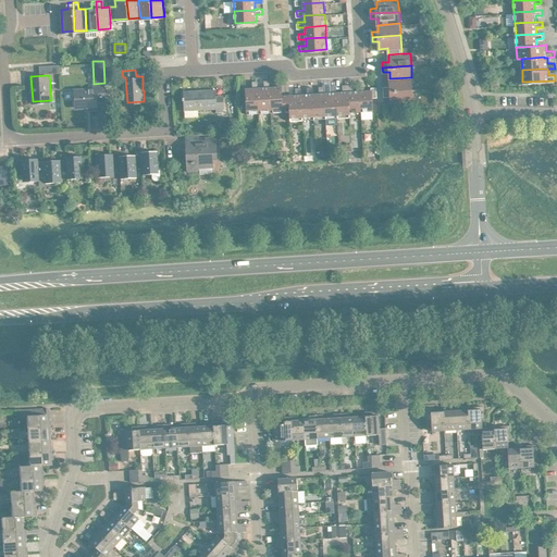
[(383,86),(384,90),(412,89),(411,77),(390,78),(391,85),(383,86)]
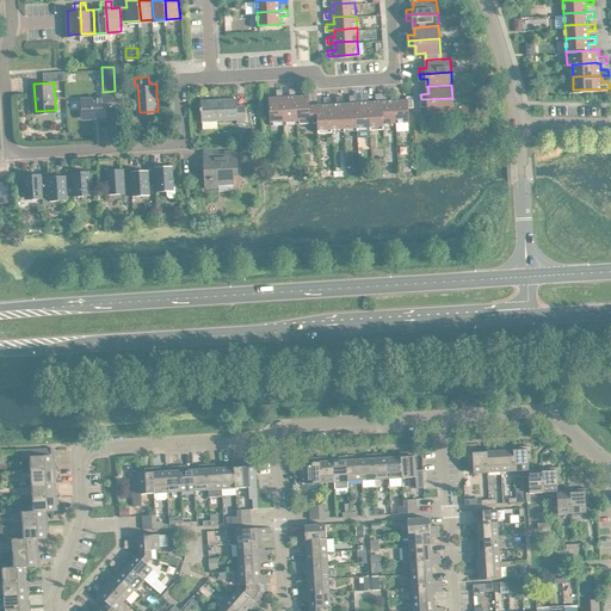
[(285,123),(298,122),(296,97),(297,97),(297,93),(296,86),(290,87),(290,94),(284,94),(284,97),(285,123)]
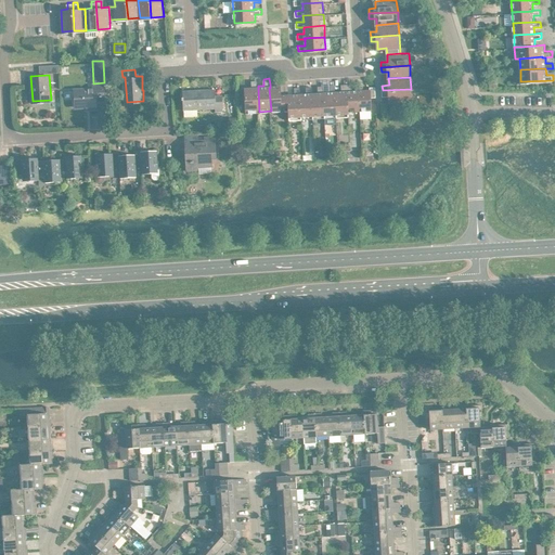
[(247,112),(259,112),(258,88),(258,86),(257,79),(252,79),(253,86),(245,87),(247,112)]
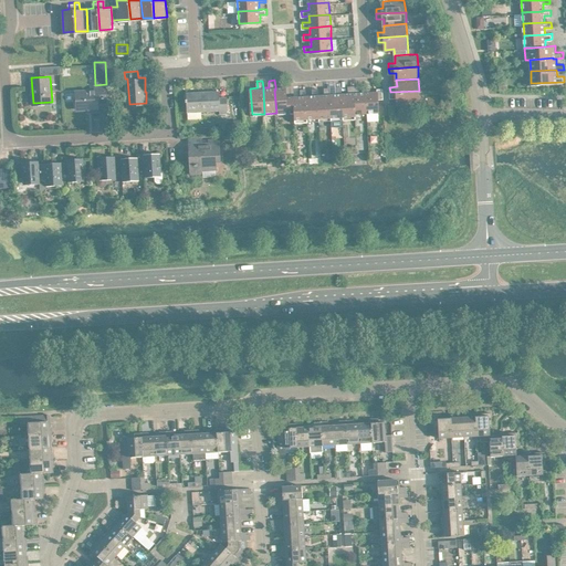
[(76,91),(77,107),(100,106),(100,101),(107,100),(106,84),(95,85),(95,90),(76,91)]
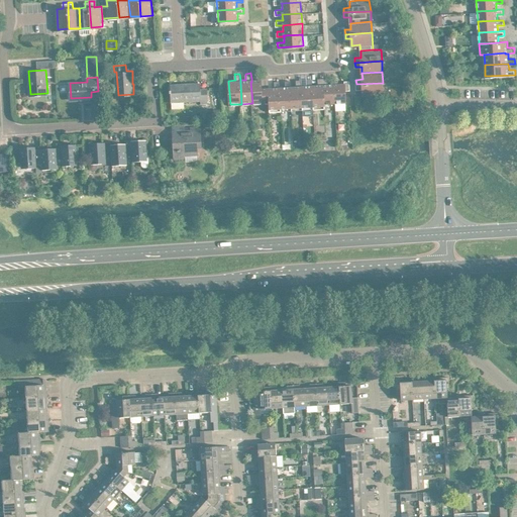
[(319,84),(313,84),(313,86),(313,87),(314,106),(325,105),(325,103),(323,77),(318,77),(319,84)]
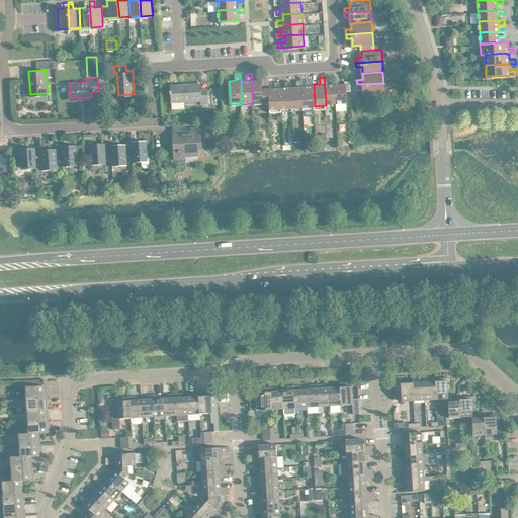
[(329,77),(324,77),(326,103),(337,102),(335,83),(329,83),(329,77)]
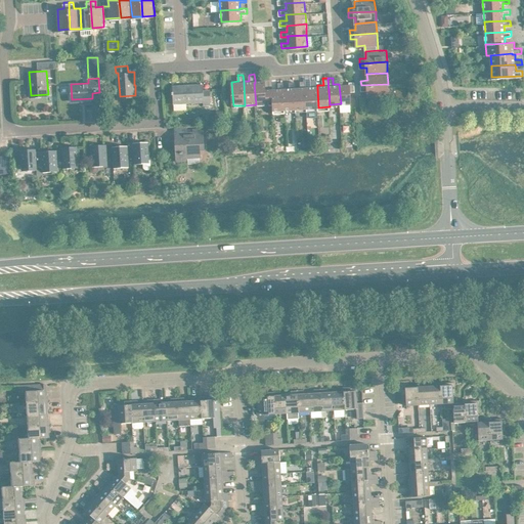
[(312,86),(306,86),(306,88),(307,107),(318,107),(317,88),(317,87),(317,85),(316,79),(311,79),(312,86)]
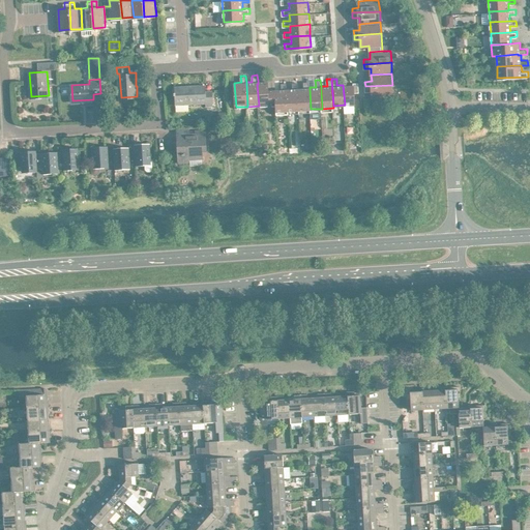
[(259,106),(276,105),(275,91),(276,91),(276,89),(269,90),(268,81),(258,81),(258,84),(257,84),(259,106)]
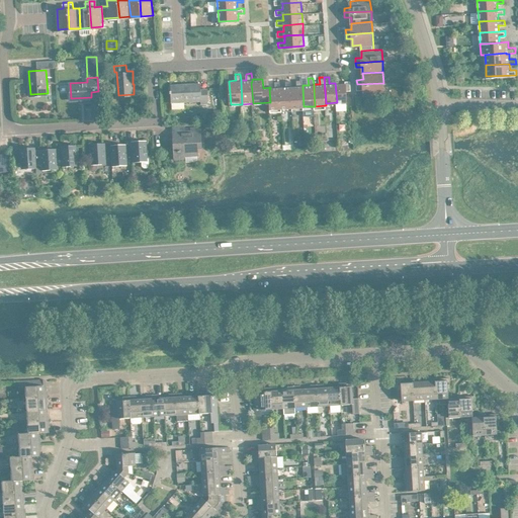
[(286,86),(281,86),(281,89),(280,89),(282,108),(292,107),(291,88),(291,86),(291,79),(286,80),(286,86)]
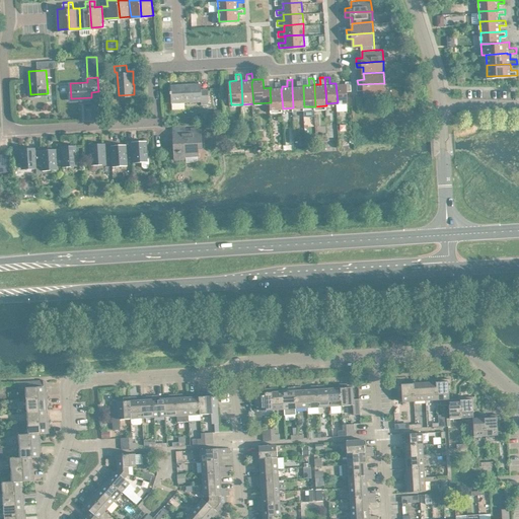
[(298,85),(292,86),(292,88),(293,107),(304,106),(303,87),(303,85),(303,79),(298,79),(298,85)]
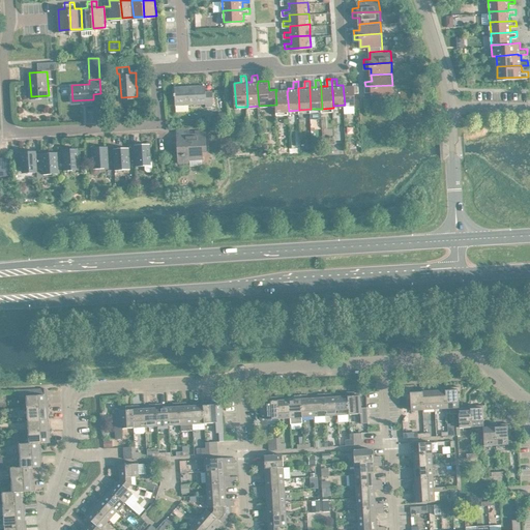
[(276,105),(276,111),(289,111),(287,91),(288,91),(288,88),(287,82),(282,82),(282,89),(276,89),(276,91),(275,91),(276,105)]
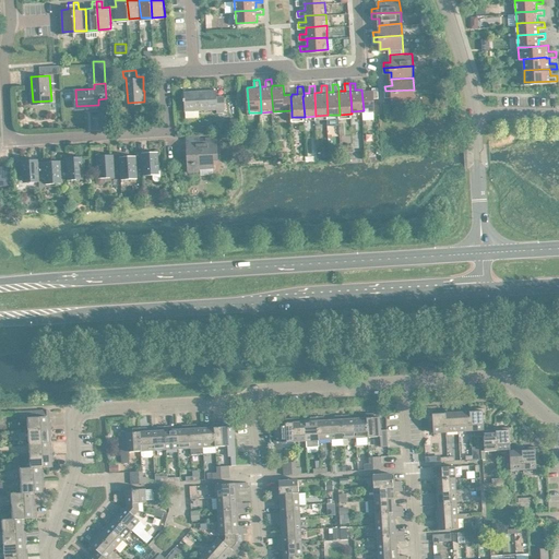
[(361,87),(361,90),(364,110),(375,110),(375,96),(379,96),(379,86),(373,86),(373,88),(367,90),(367,87),(361,87)]
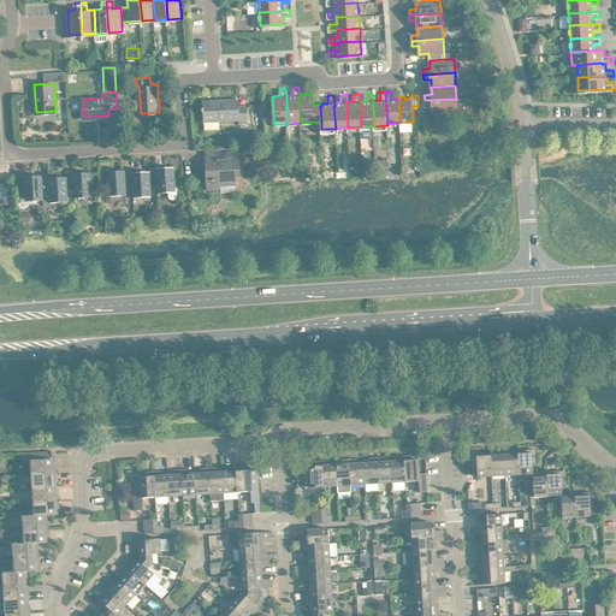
[(203,99),(203,107),(202,107),(202,110),(205,110),(205,120),(240,119),(240,123),(249,122),(248,104),(240,105),(240,98),(203,99)]
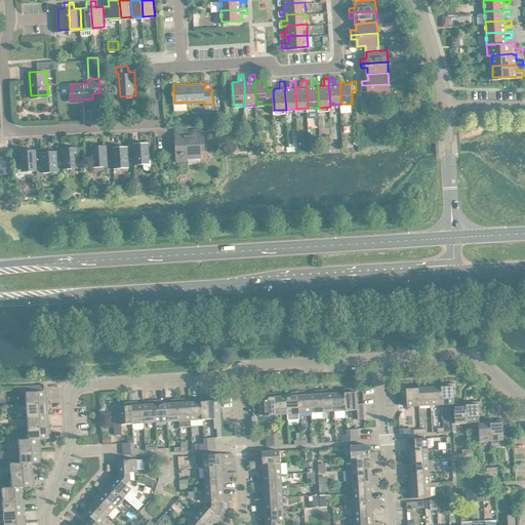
[(389,84),(362,85),(362,90),(368,90),(368,96),(390,95),(389,84)]
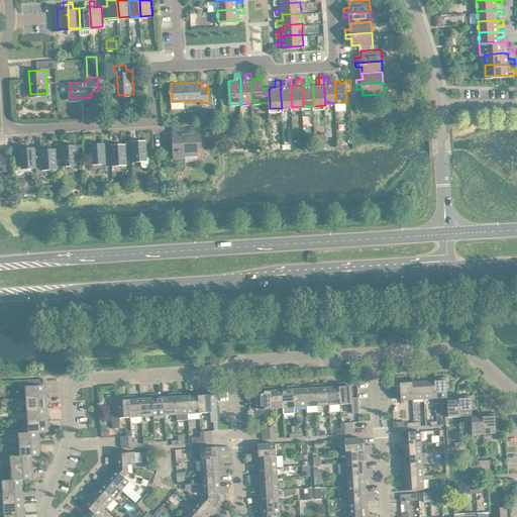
[(223,124),(213,125),(213,133),(216,133),(216,138),(224,138),(223,124)]
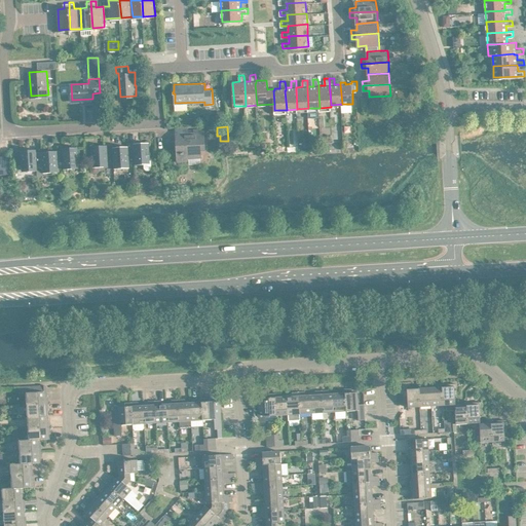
[(177,133),(179,160),(188,159),(188,156),(201,155),(200,146),(204,145),(203,128),(195,128),(195,132),(177,133)]
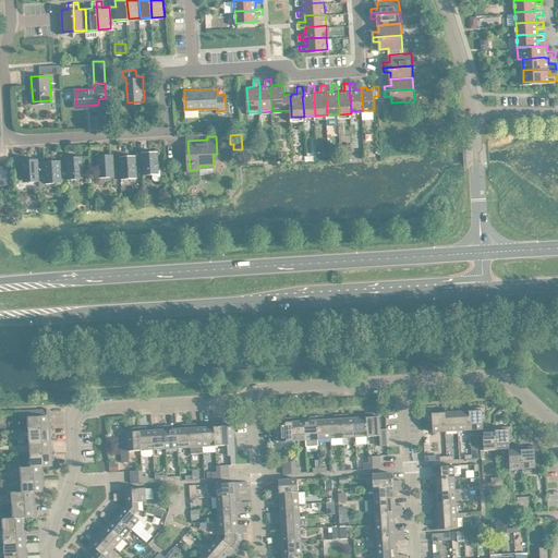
[(150,153),(136,154),(137,170),(143,169),(144,173),(154,172),(153,169),(159,168),(158,149),(149,150),(150,153)]
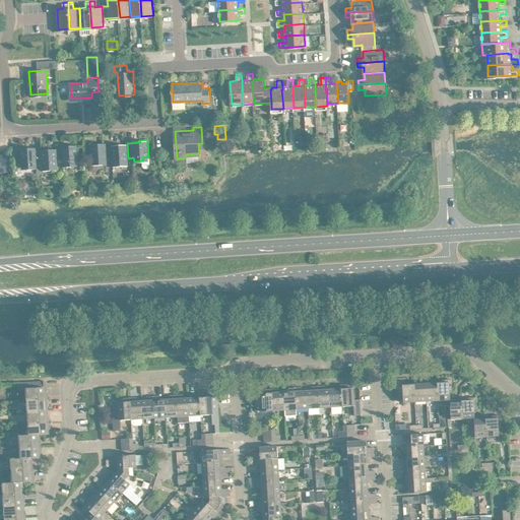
[(108,159),(113,159),(112,144),(100,144),(99,142),(91,142),(92,160),(99,159),(99,164),(108,163),(108,159)]
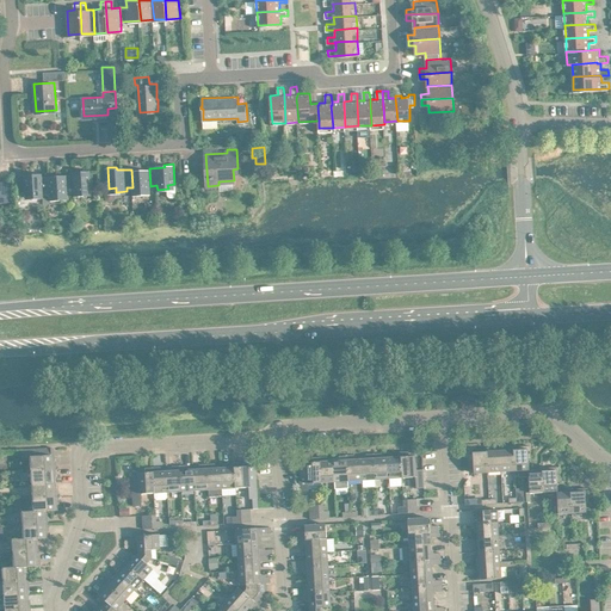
[(81,172),(67,173),(68,191),(74,190),(75,195),(86,195),(85,190),(92,190),(91,168),(81,170),(81,172)]
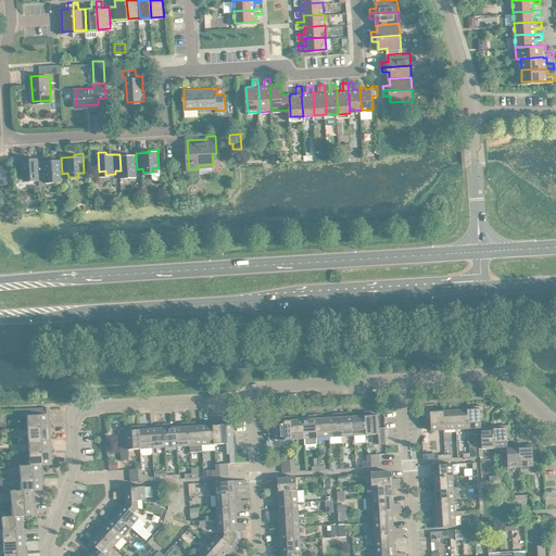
[(121,171),(121,177),(137,176),(137,169),(136,153),(119,154),(121,171)]
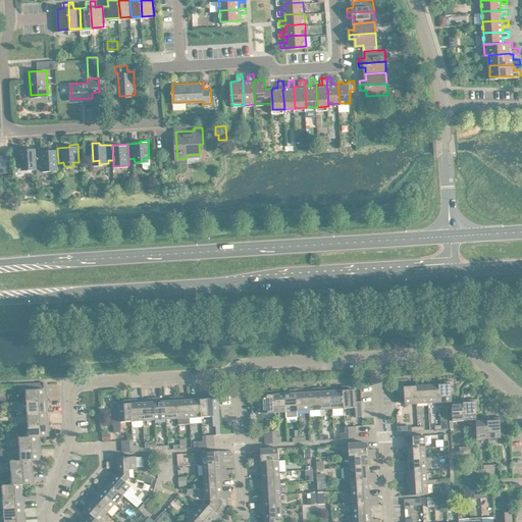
[(37,164),(43,164),(42,149),(29,150),(29,147),(20,148),(21,162),(22,165),(28,165),(29,168),(38,168),(37,164)]
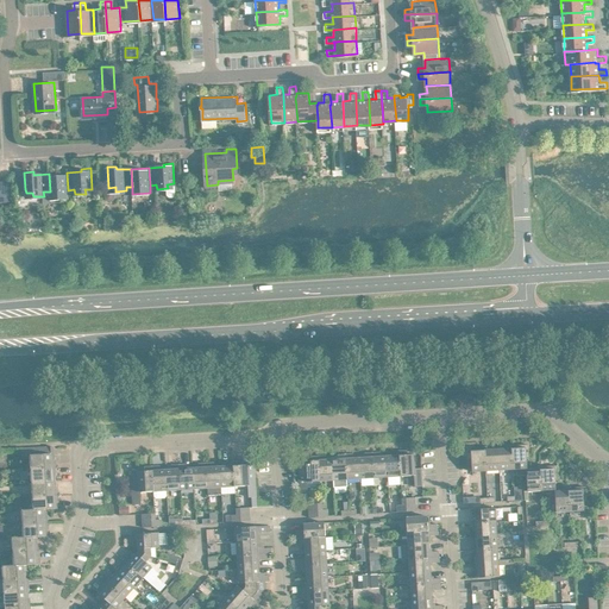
[(50,192),(50,199),(68,198),(68,190),(67,173),(49,174),(50,192)]
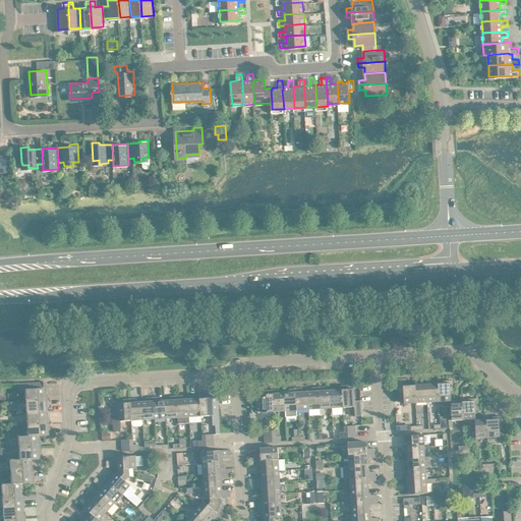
[(8,155),(0,156),(0,170),(9,170),(8,155)]
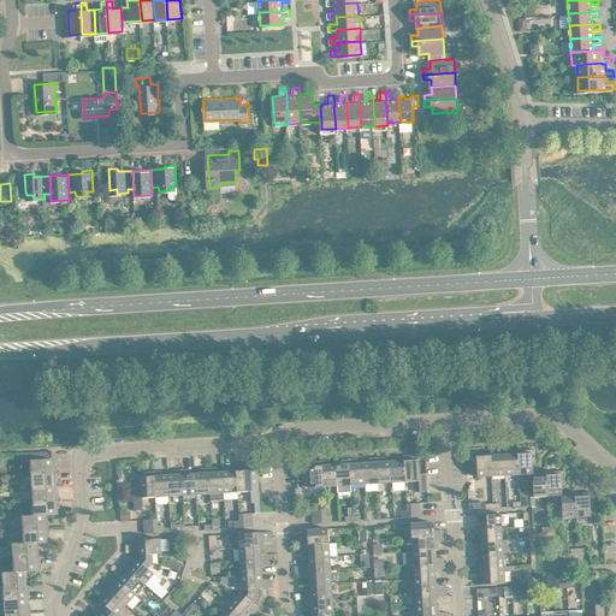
[(535,448),(519,449),(520,473),(534,472),(533,462),(537,462),(535,448)]
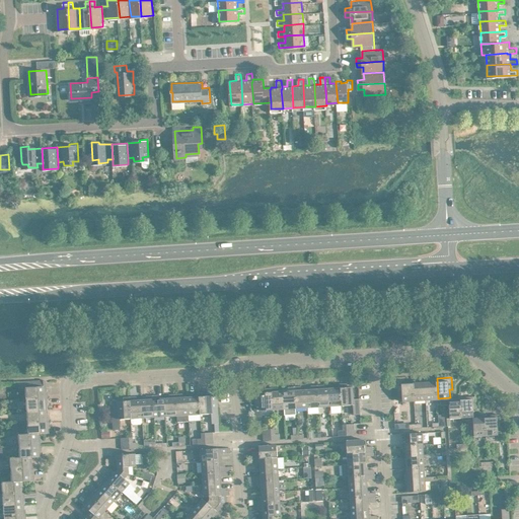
[(26,386),(27,397),(48,396),(47,378),(20,380),(20,387),(26,386)]
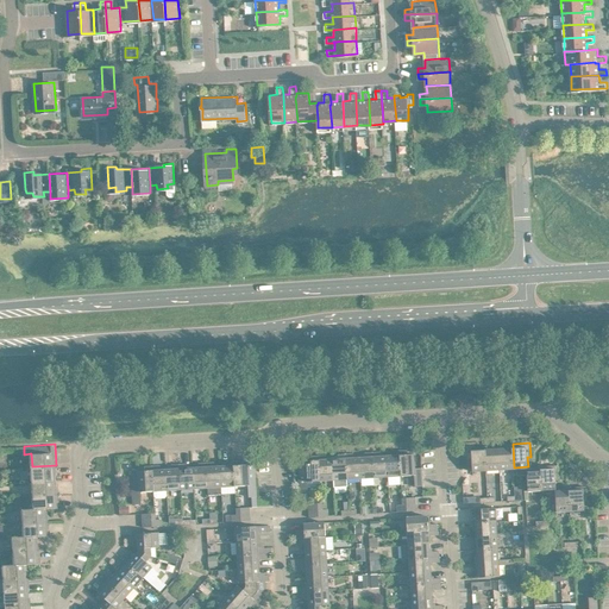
[(510,446),(500,447),(501,468),(514,468),(513,444),(510,444),(510,446)]
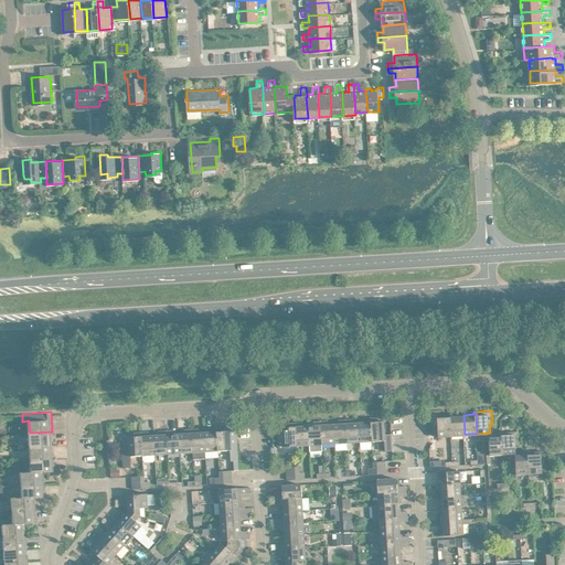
[(451,435),(450,413),(448,413),(448,416),(437,416),(438,436),(451,435)]
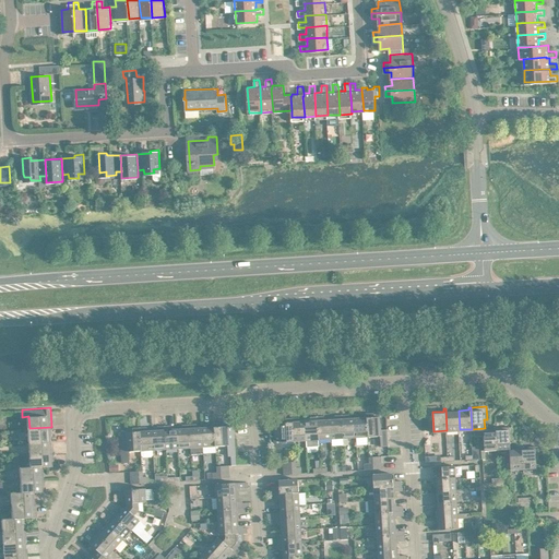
[(448,408),(445,408),(447,430),(460,429),(459,411),(449,411),(448,408)]
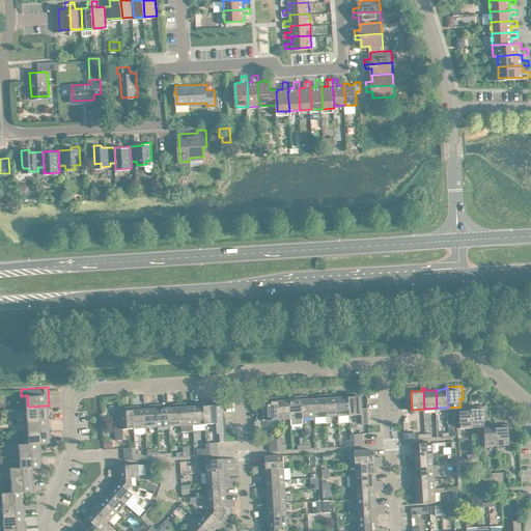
[(350,392),(337,393),(338,414),(351,413),(350,392)]
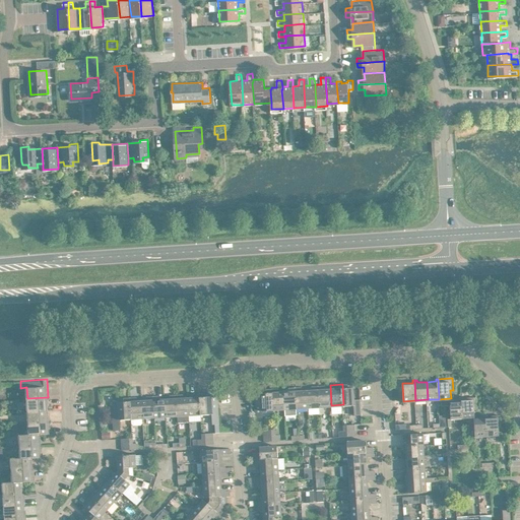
[(353,384),(342,384),(343,404),(354,403),(354,413),(362,413),(361,398),(354,398),(353,384)]
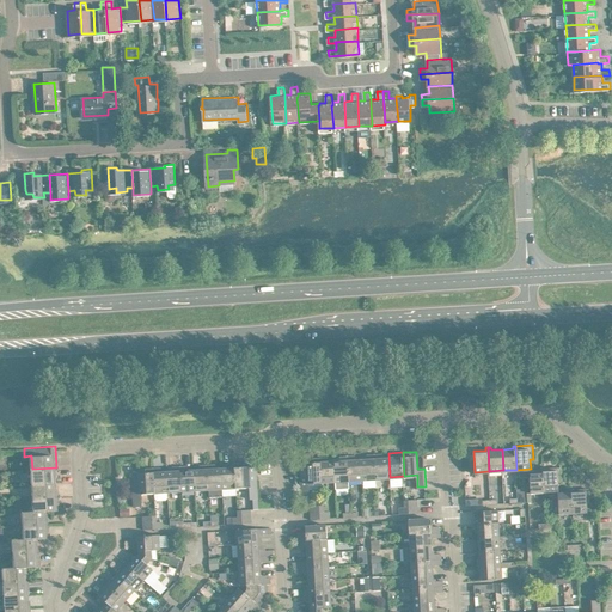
[(389,453),(375,454),(377,478),(390,477),(389,453)]
